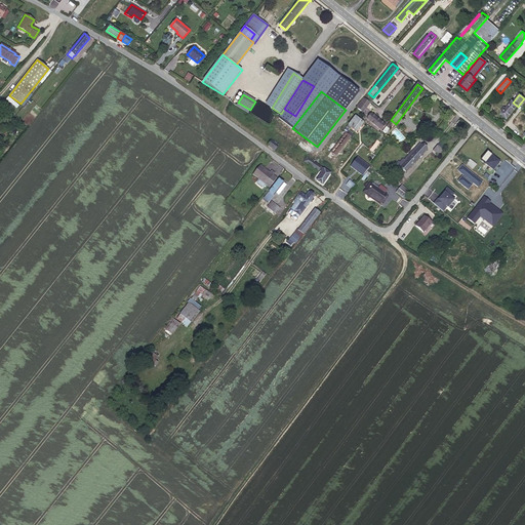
[(370,103),(364,98),(357,108),(362,111),(366,106),(367,107),(370,103)]
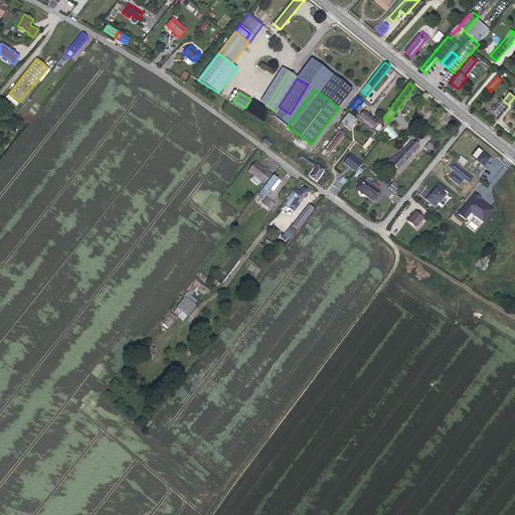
[(508,105),(503,101),(503,100),(497,107),(495,105),(492,109),(494,111),(492,114),(497,118),(508,105)]
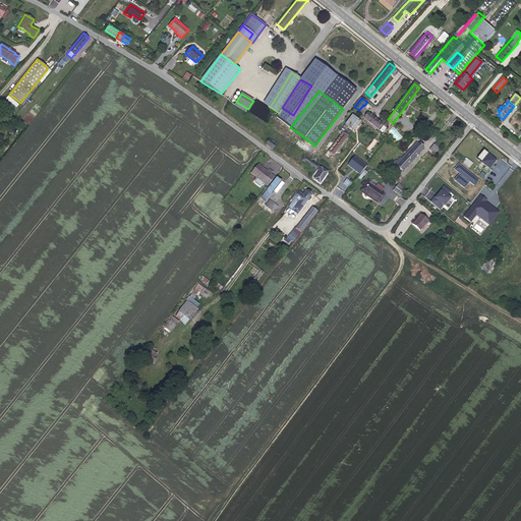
[(379,129),(383,123),(368,113),(364,118),(379,129)]
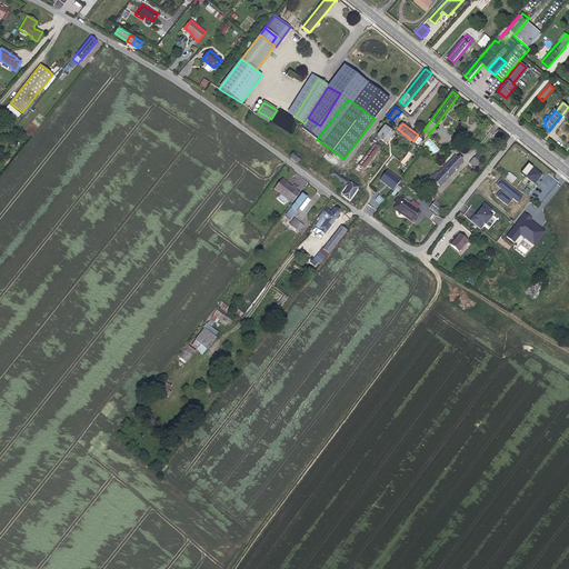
[(377,136),(379,137),(387,143),(393,132),(385,126),(377,136)]
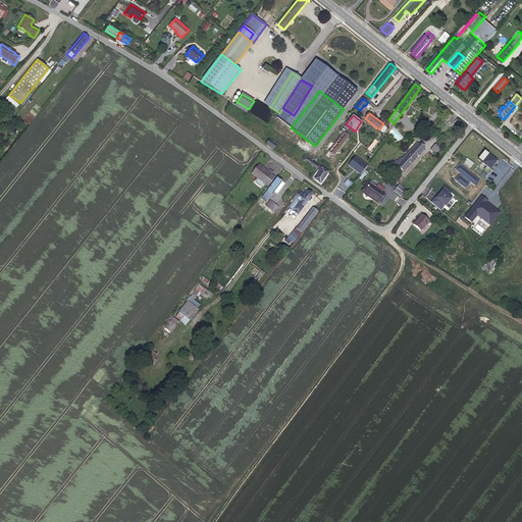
[(344,133),(349,136),(351,134),(347,129),(347,128),(346,127),(348,125),(346,124),(342,131),(344,133)]
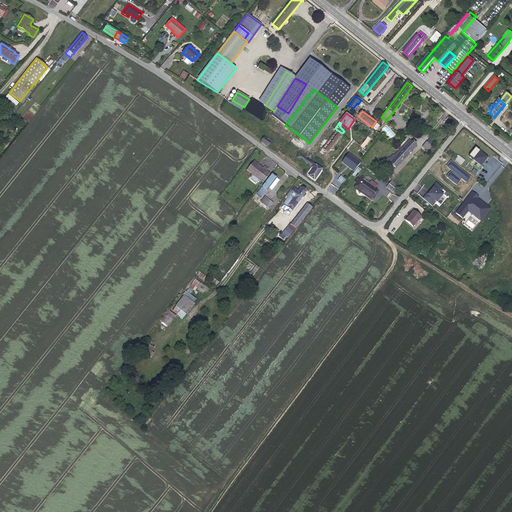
[(327,152),(342,133),(337,130),(327,142),(323,148),(327,152)]
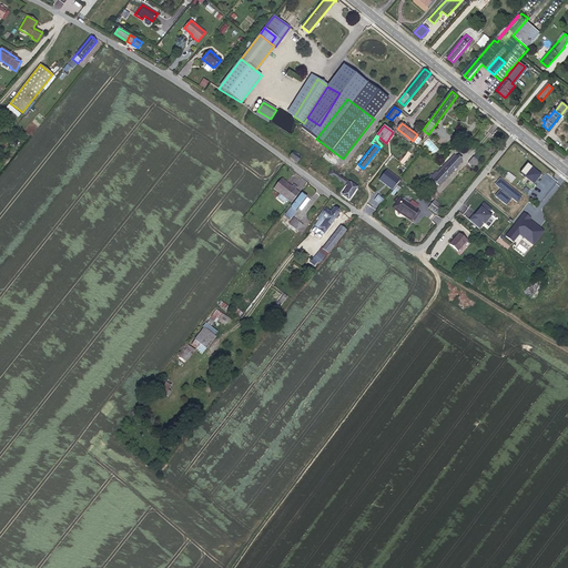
[(393,155),(384,165),(391,171),(398,161),(393,155)]
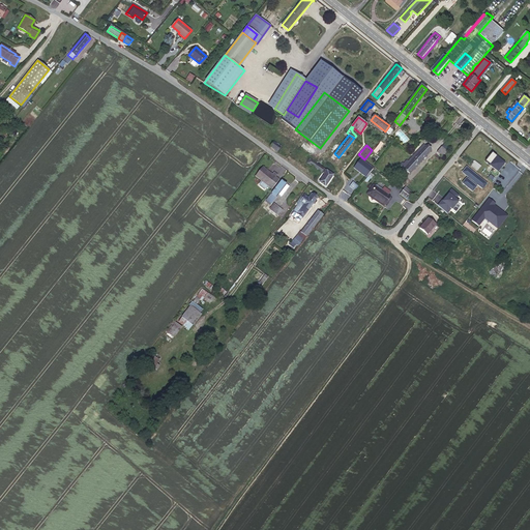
[(406,166),(404,169),(410,174),(432,150),(425,145),(406,166)]
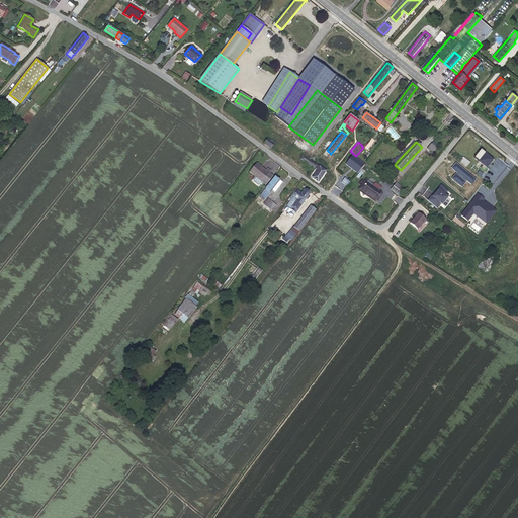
[(436,147),(431,144),(427,149),(432,153),(436,147)]
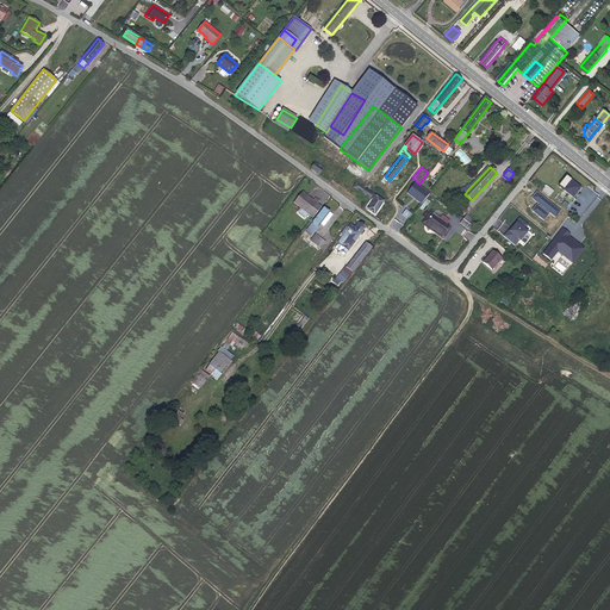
[(573,197),(574,195),(577,192),(580,187),(566,175),(559,186),(573,197)]
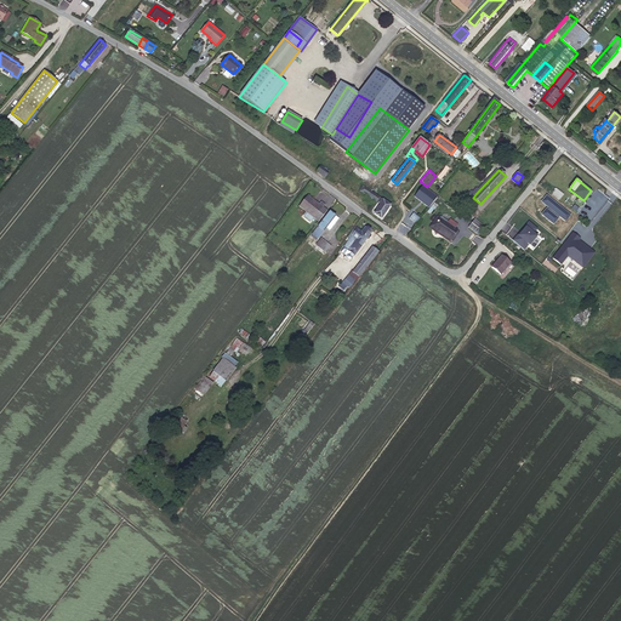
[(428,208),(437,195),(422,184),(414,195),(428,208)]
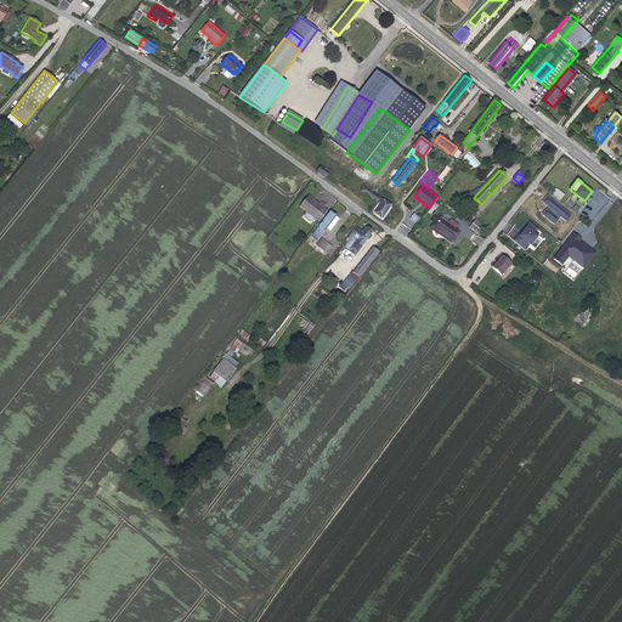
[(382,199),(369,190),(366,194),(377,202),(378,199),(380,202),(382,199)]
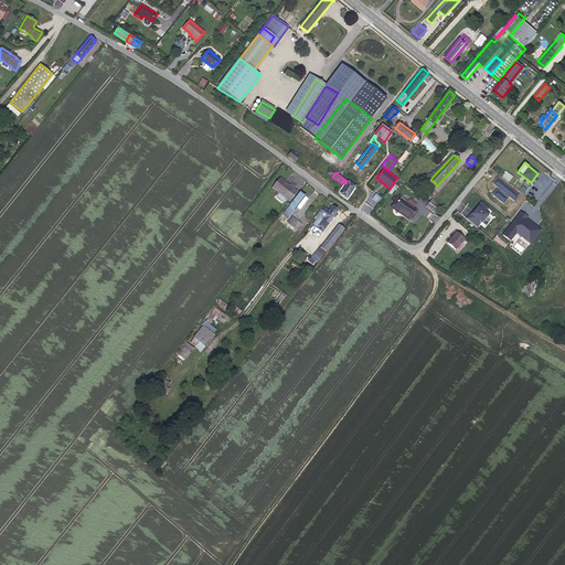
[(512,177),(507,172),(502,177),(509,182),(512,177)]
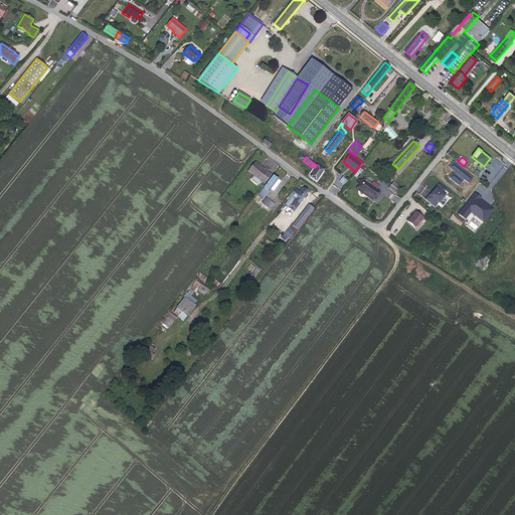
[(265,183),(272,175),(268,172),(270,169),(267,167),(265,169),(255,162),(248,171),(265,183)]
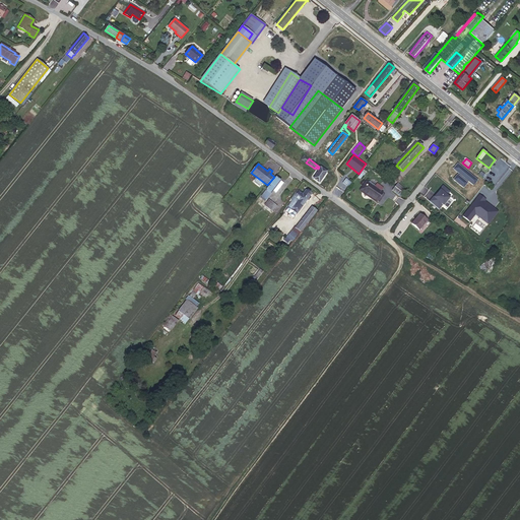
[(327,172),(319,167),(318,169),(317,170),(319,171),(313,179),(319,183),(327,172)]
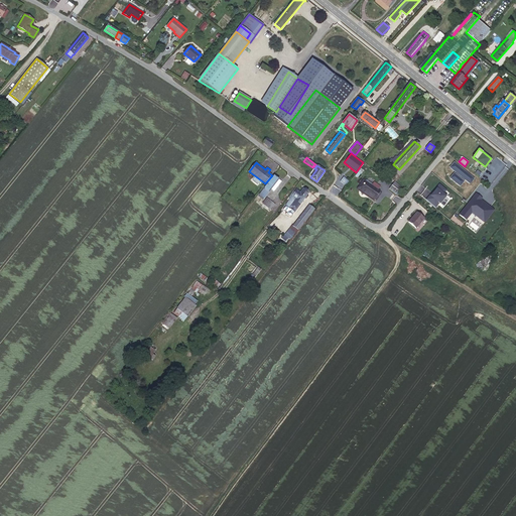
[(271,189),(278,179),(274,175),(260,195),(264,198),(269,191),(271,189)]
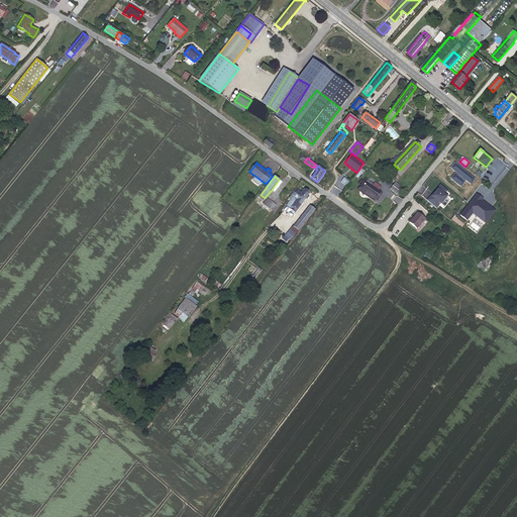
[(349,182),(343,178),(340,182),(346,186),(349,182)]
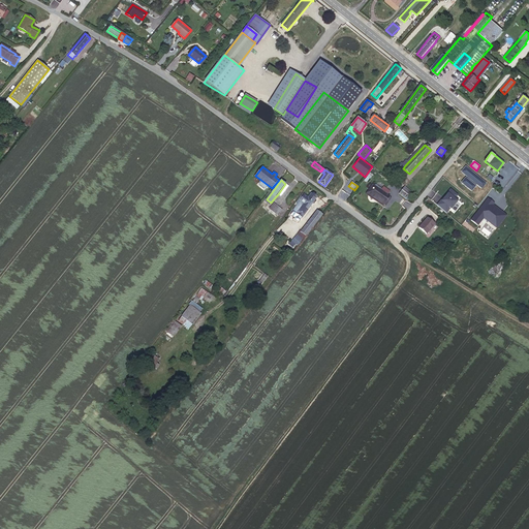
[(288,186),(285,184),(278,194),(281,196),(288,186)]
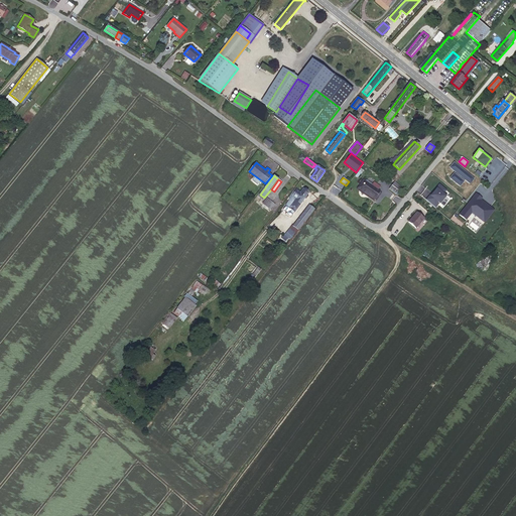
[(380,191),(363,180),(358,188),(374,200),(380,191)]
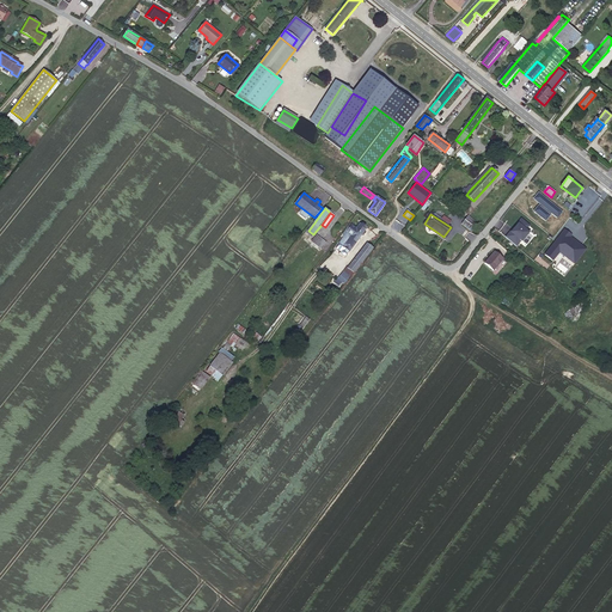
[(465,220),(472,226),(475,222),(467,216),(465,220)]
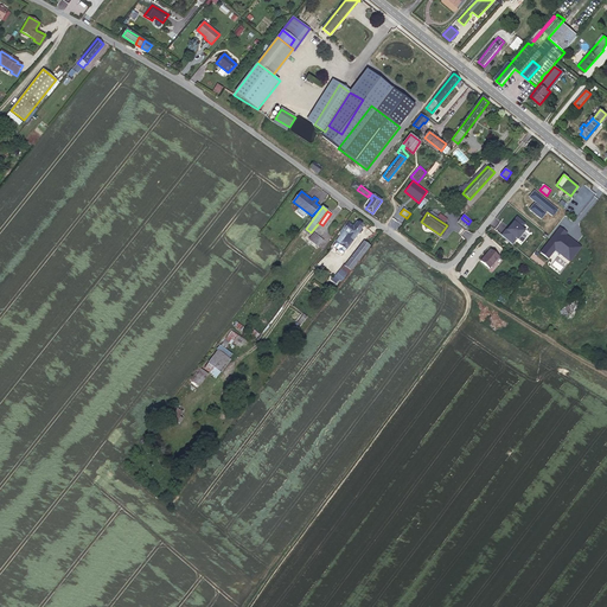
[(506,230),(502,236),(512,244),(517,240),(525,231),(522,228),(525,224),(517,217),(513,222),(513,223),(510,228),(506,231),(506,230)]
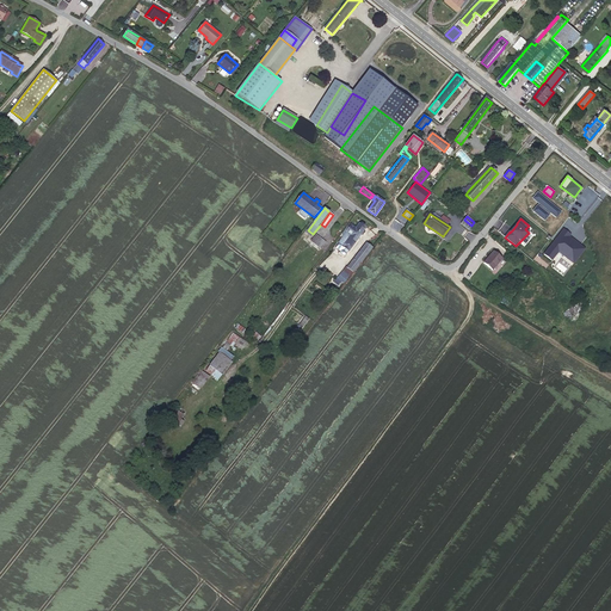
[(468,229),(471,226),(464,220),(461,223),(468,229)]
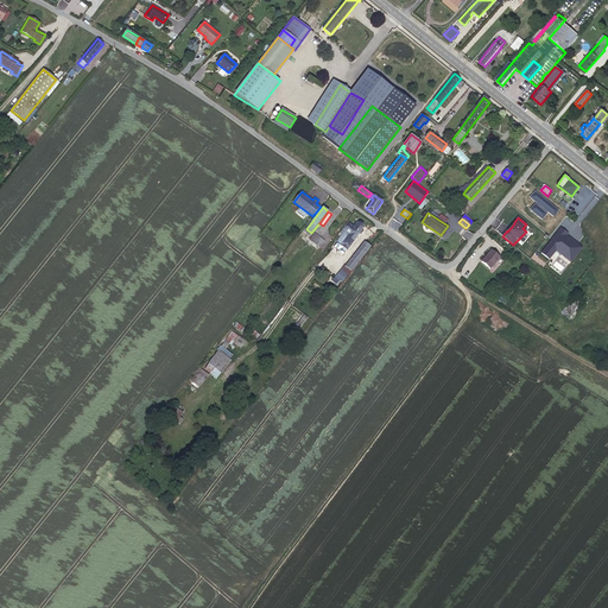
[(362,229),(365,226),(358,222),(354,227),(349,223),(344,230),(336,242),(347,249),(360,233),(361,234),(363,230),(362,229)]
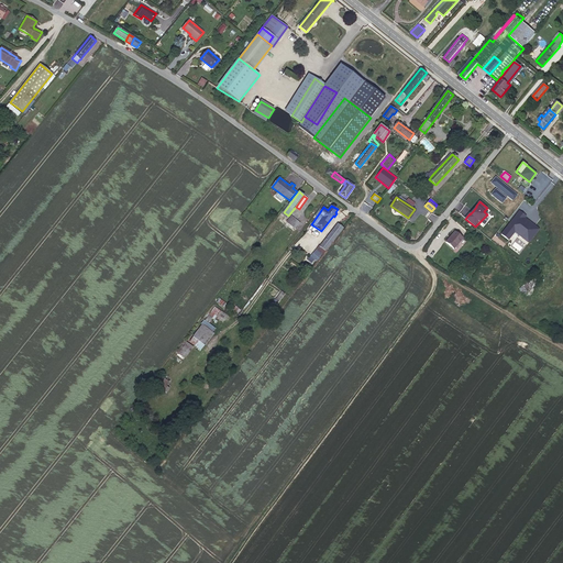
[(519,211),(501,234),(508,240),(511,235),(510,235),(514,231),(522,239),(528,243),(532,238),(539,230),(527,220),(526,221),(523,220),(526,217),(519,211)]
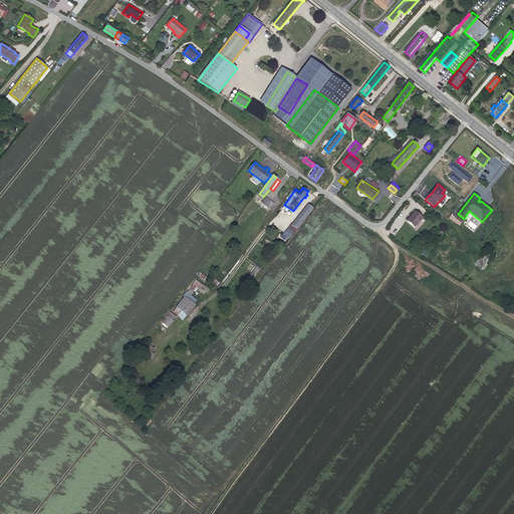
[(270,209),(274,204),(266,197),(261,203),(270,209)]
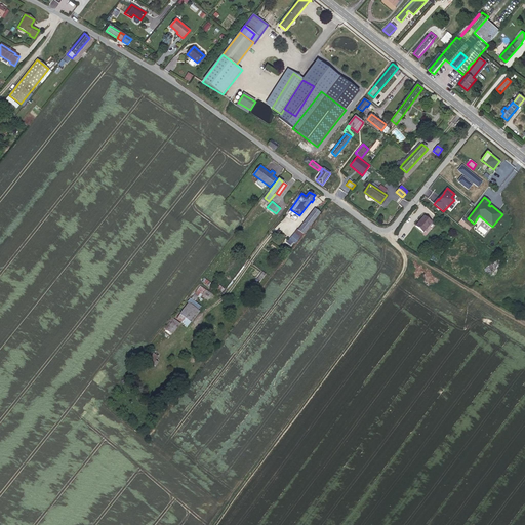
[(298,230),(304,234),(320,212),(315,208),(298,230)]
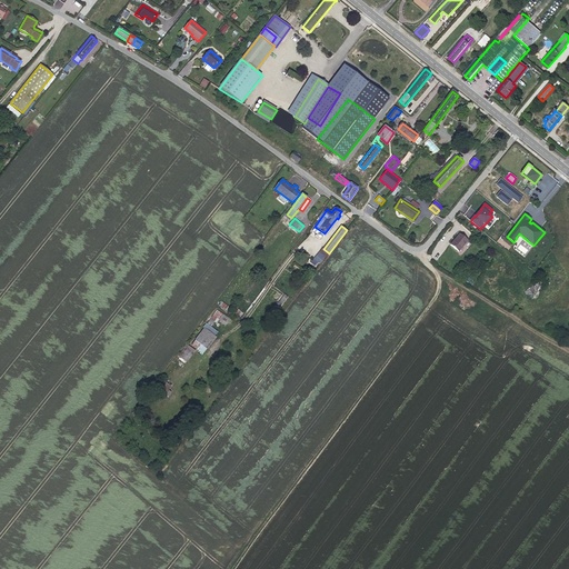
[(468,241),(460,233),(450,245),(459,251),(468,241)]
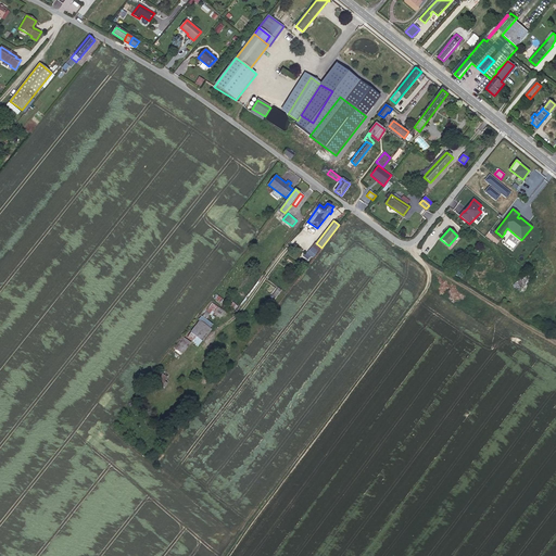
[(555,279),(555,276),(534,261),(518,285),(525,289),(534,276),(551,287),(555,279)]
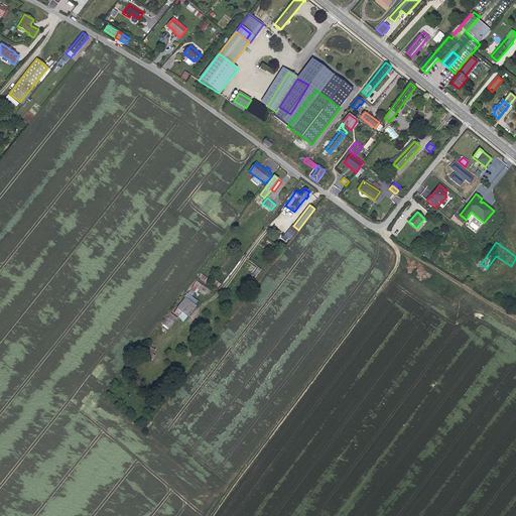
[(195,295),(197,289),(207,294),(210,287),(196,281),(189,292),(195,295)]
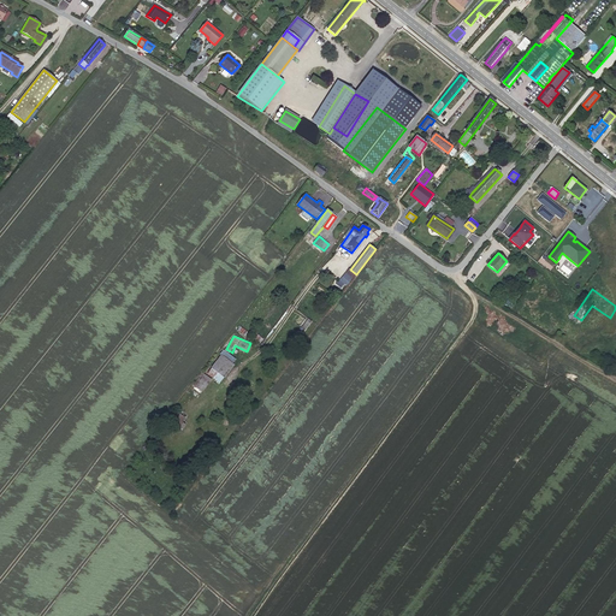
[(221,355),(211,368),(225,378),(235,365),(221,355)]
